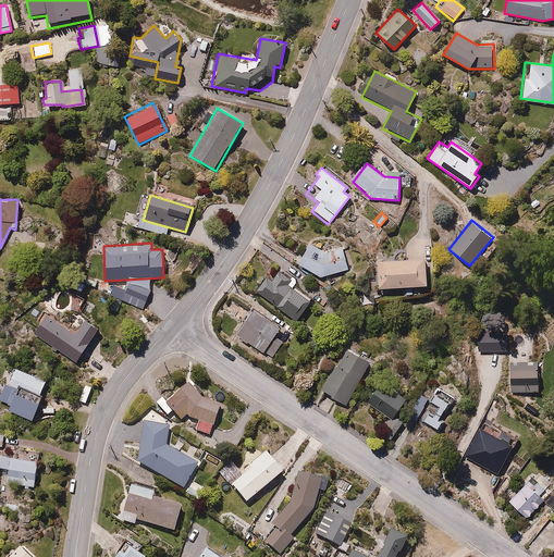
[(310,245),(298,263),(320,279),(347,269),(341,248),(325,252),(310,245)]
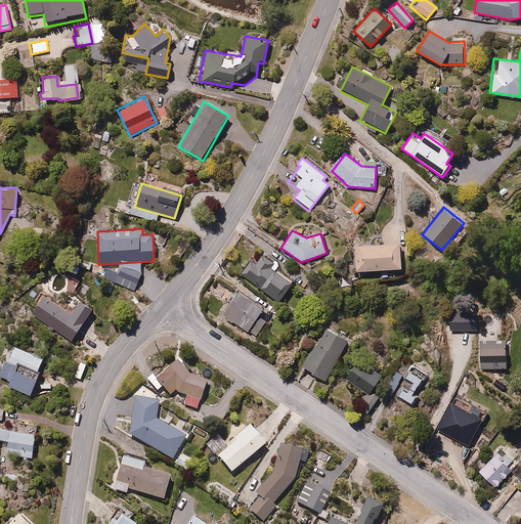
[(399,243),(353,246),(354,271),(401,268),(399,243)]
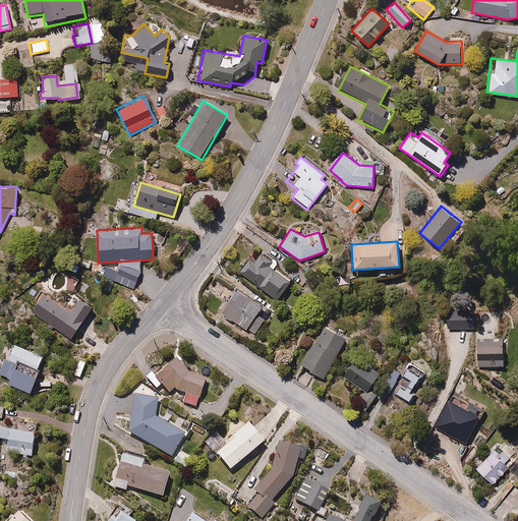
[(244,254),(234,270),(277,299),(289,282),(266,266),(270,261),(259,253),(253,261),(244,254)]
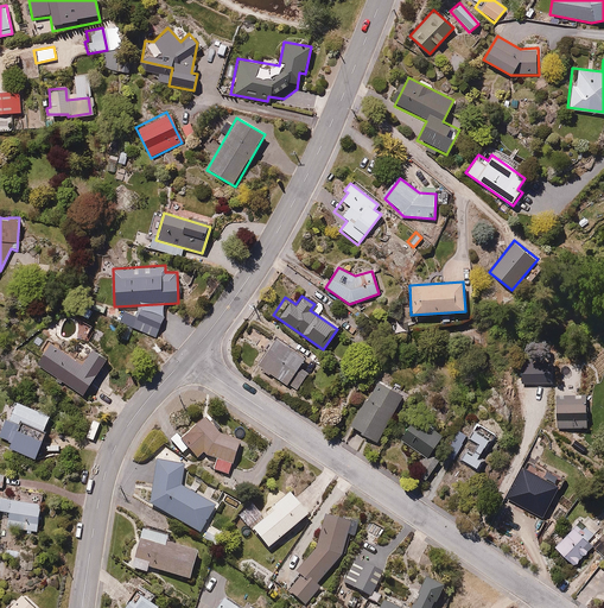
[(164,317),(139,305),(133,317),(137,318),(133,327),(156,337),(164,317)]
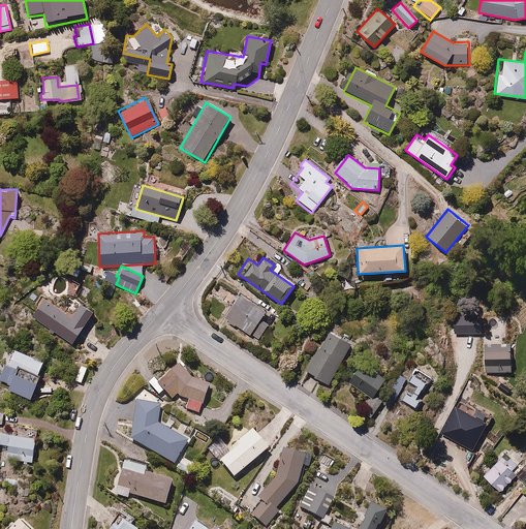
[(266,309),(239,292),(222,320),(257,341),(268,323),(260,319),(266,309)]
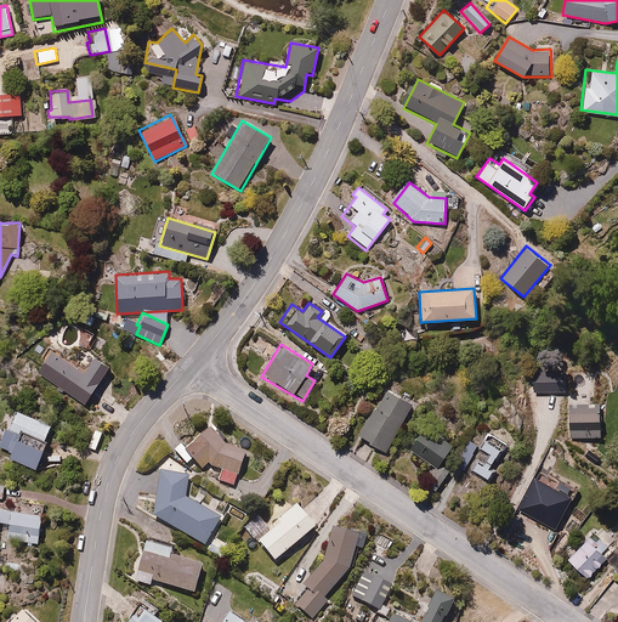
[(52,348),(37,372),(85,405),(111,367),(91,354),(81,367),(52,348)]
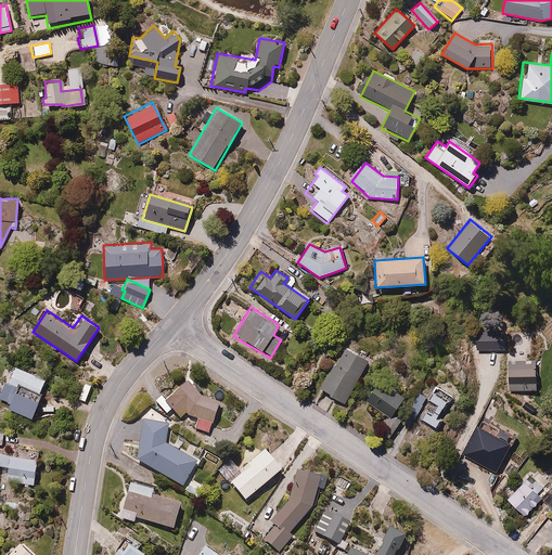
[(502,350),(501,332),(474,332),(474,350),(502,350)]
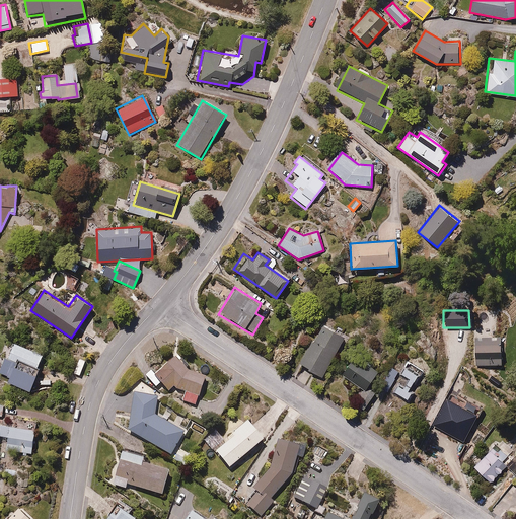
[(345,341),(323,326),(298,364),(319,378),(345,341)]
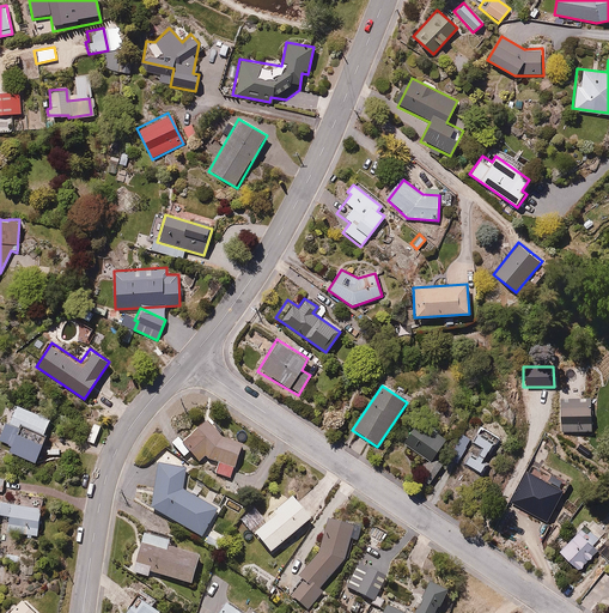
[(44,435),(50,418),(12,404),(0,434),(0,443),(12,448),(10,451),(36,462),(47,436),(44,435)]
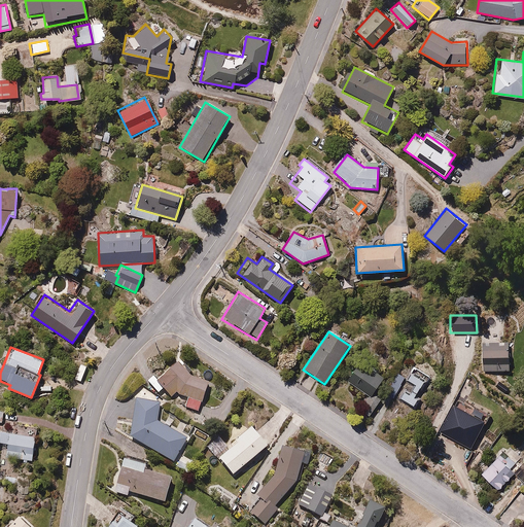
[(509,349),(481,349),(481,372),(510,372),(509,349)]
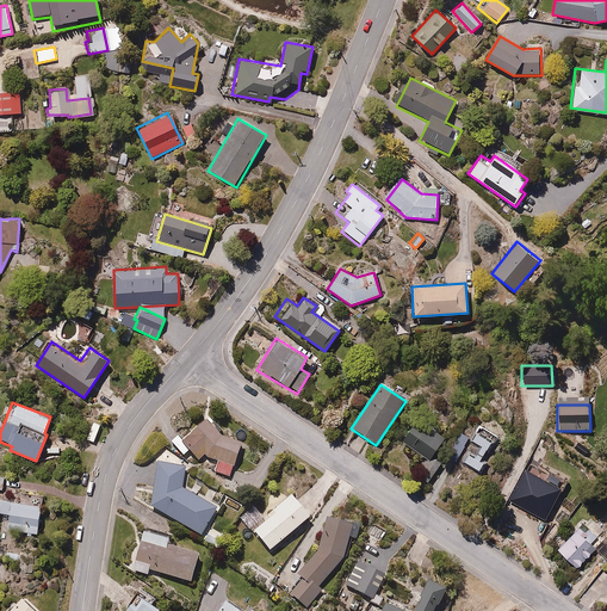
[(417,420),(402,439),(425,456),(410,474),(425,485),(440,463),(432,456),(444,439),(417,420)]
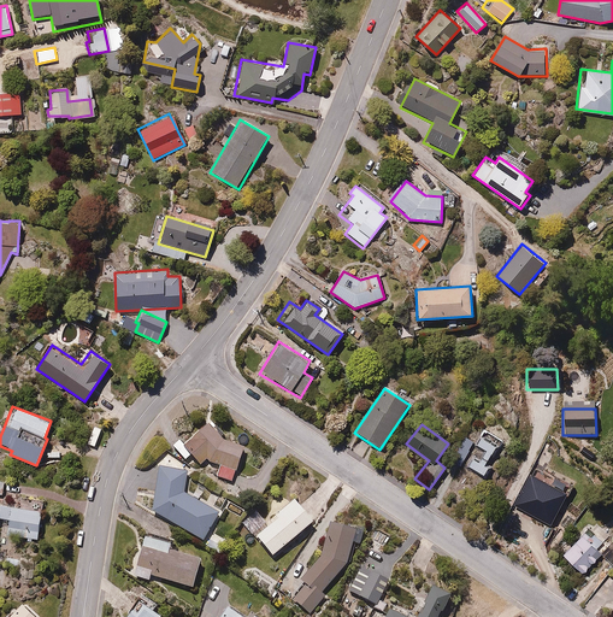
[(222,440),(210,425),(182,445),(200,468),(205,462),(218,466),(214,476),(230,481),(242,448),(222,440)]
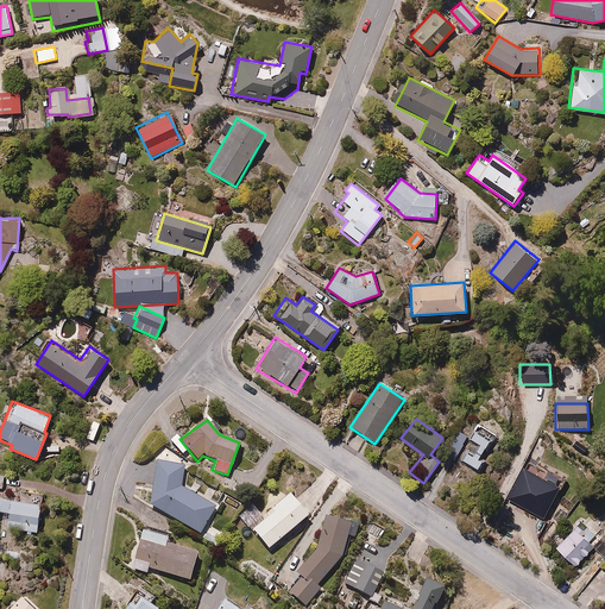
[(491,441),(471,427),(465,437),(478,446),(471,457),(467,454),(464,460),(478,470),(483,463),(479,459),(491,441)]
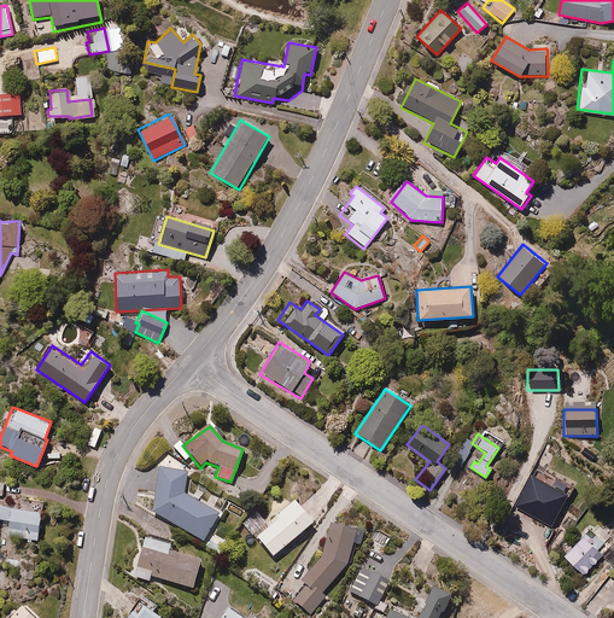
[(185,473),(158,470),(152,518),(205,544),(220,516),(182,495),(185,473)]
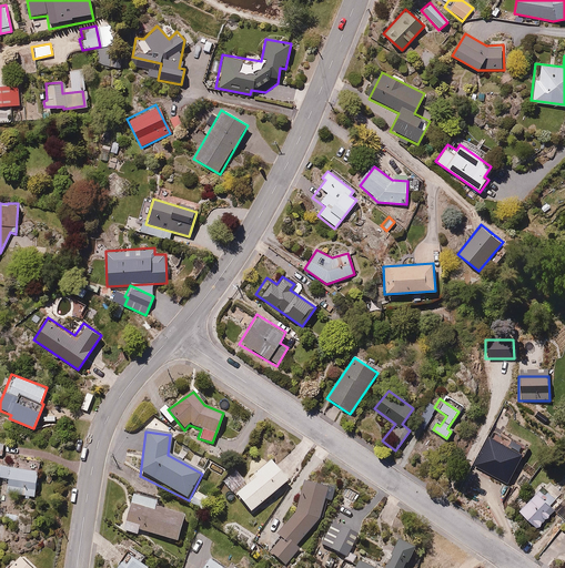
[(285,484),(269,462),(231,492),(249,514),(285,484)]
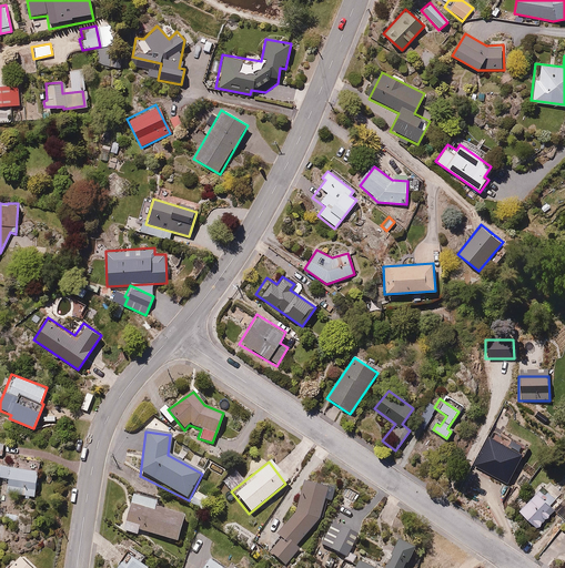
[(39,470),(0,464),(0,477),(9,479),(7,493),(34,497),(39,470)]
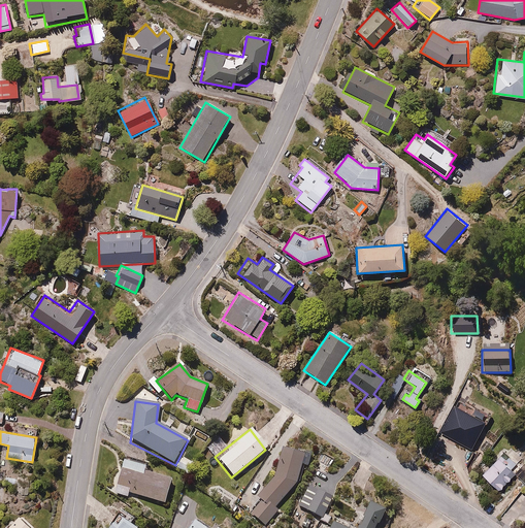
[(523,465),(507,450),(482,475),(496,491),(523,465)]
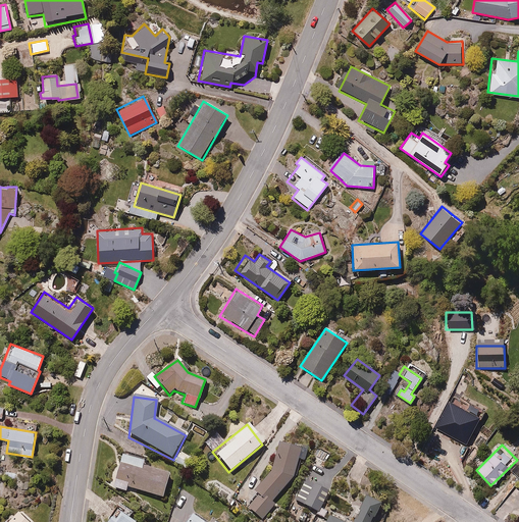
[(299,451),(278,446),(272,469),(254,491),(258,494),(247,508),(261,519),(273,505),(271,504),(293,477),(299,451)]
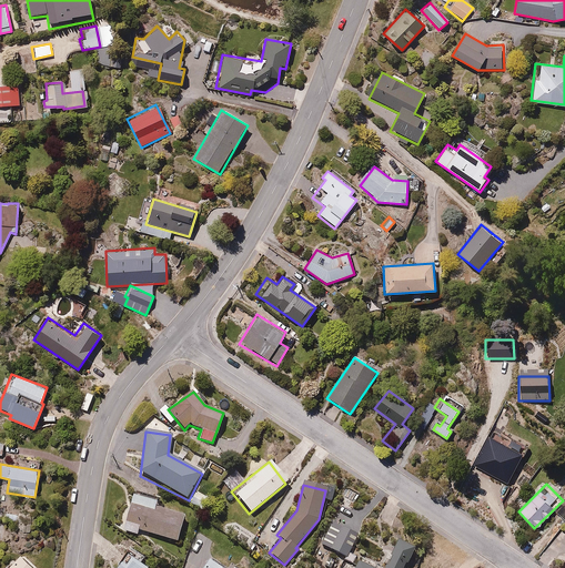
[(135,534),(138,529),(175,541),(183,517),(155,508),(157,501),(132,494),(121,529),(135,534)]
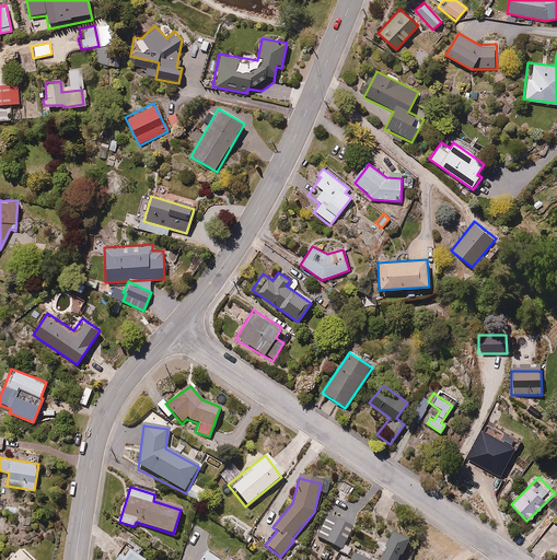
[(351,529),(326,516),(315,537),(340,550),(351,529)]
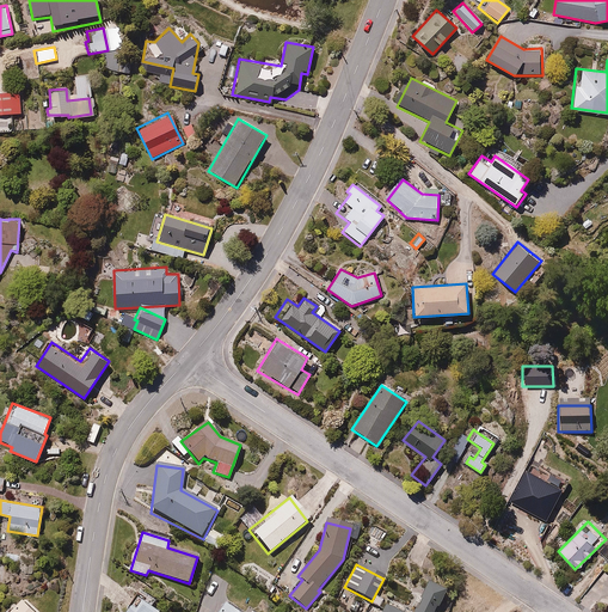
[(399,611),(385,604),(380,611),(431,611),(444,589),(428,581),(411,611),(399,611)]
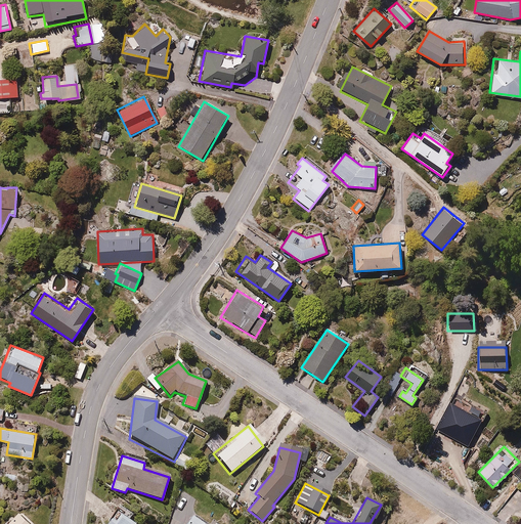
[(0,523),(31,523),(12,509),(0,522),(0,523)]
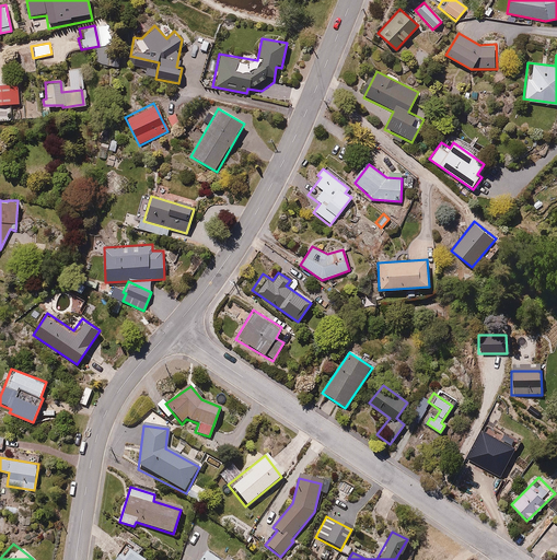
[(142,559),(130,550),(124,558),(119,555),(115,559),(142,559)]
